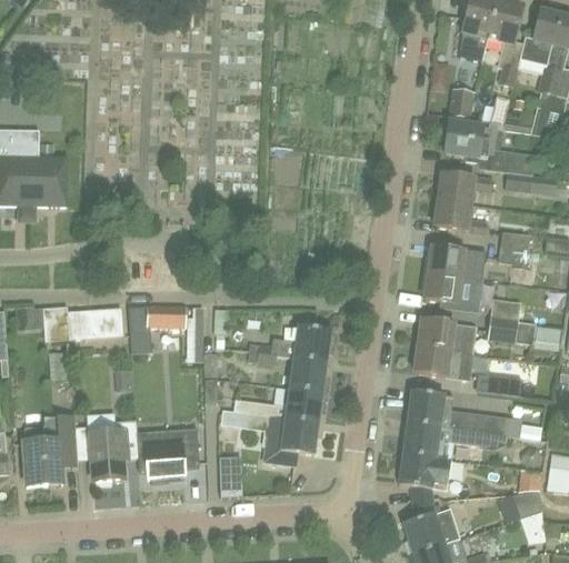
[(489,33),(497,0),(468,0),(460,31),(457,54),(481,61),(489,33)]
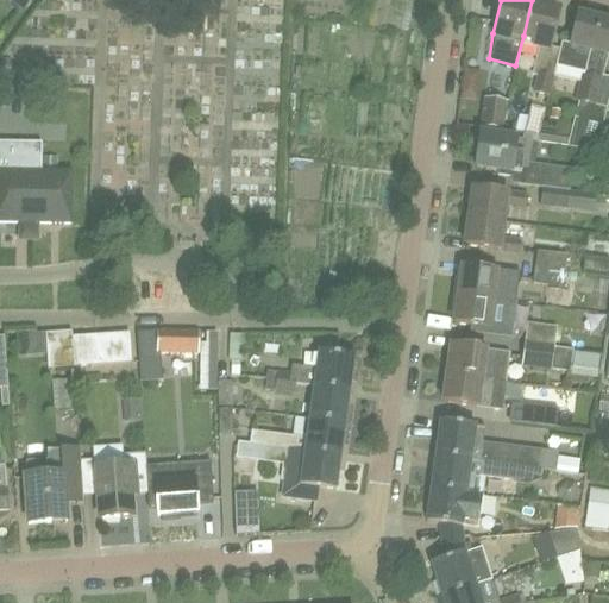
[(559,43),(551,41),(559,7),(532,0),(523,36),(533,38),(531,43),(537,44),(531,71),(535,73),(532,89),(548,94),(554,73),(553,73),(553,71),(556,63),(557,63),(563,39),(560,39),(559,43)]
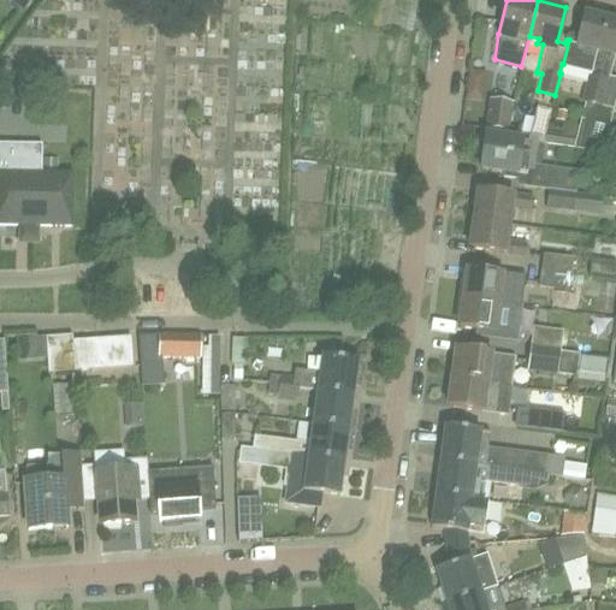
[(575,132),(548,129),(545,141),(603,149),(615,93),(615,75),(609,73),(615,43),(615,19),(584,12),(576,42),(569,40),(563,64),(562,64),(560,72),(585,78),(580,99),(584,99),(575,132)]
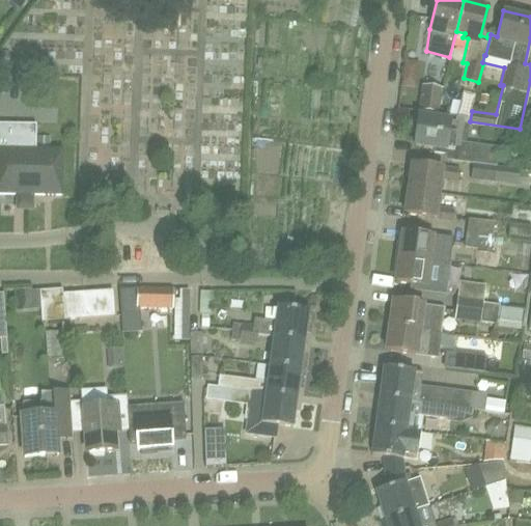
[(404,57),(401,80),(415,82),(419,59),(404,57)]
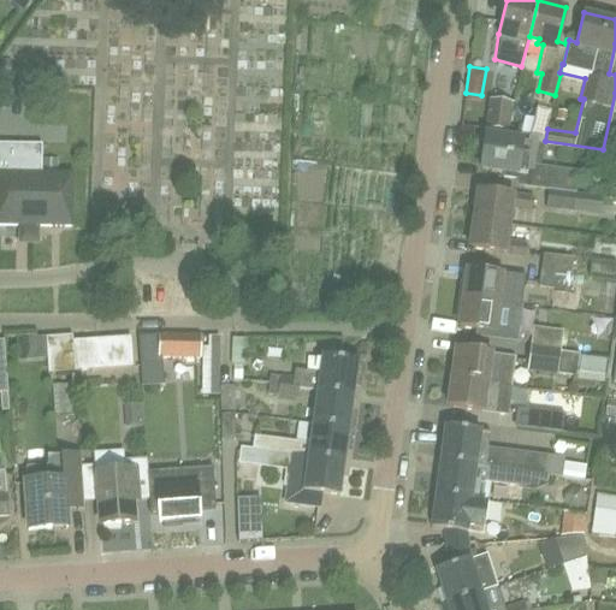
[(508,129),(522,130),(523,122),(509,119),(513,99),(487,95),(484,125),(508,129)]
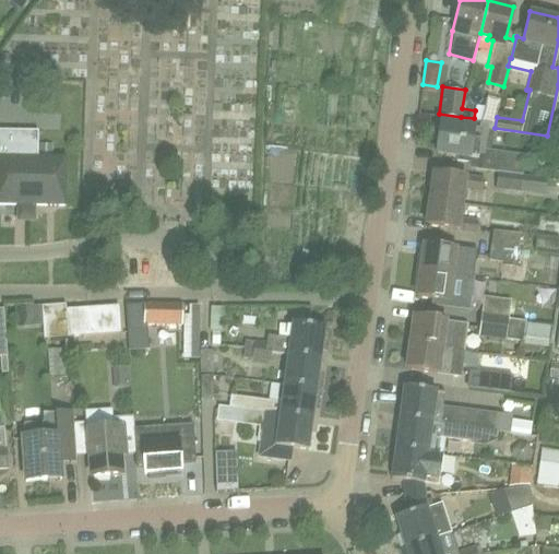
[(495,128),(497,117),(495,117),(494,124),(479,121),(478,126),(440,120),(436,150),(476,156),(475,165),(522,172),(524,153),(490,149),(494,128),(495,128)]
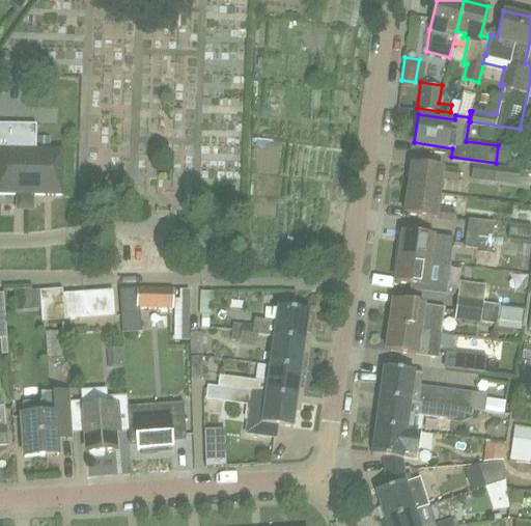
[(0,191),(16,192),(16,206),(20,206),(25,206),(34,208),(34,204),(34,192),(56,192),(60,192),(62,146),(35,146),(36,121),(0,119),(0,191)]
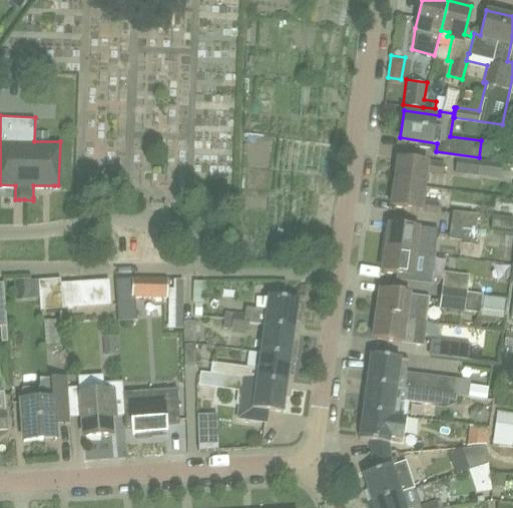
[(456,155),(454,169),(499,175),(501,159),(479,157),(436,151),(436,152),(456,155)]
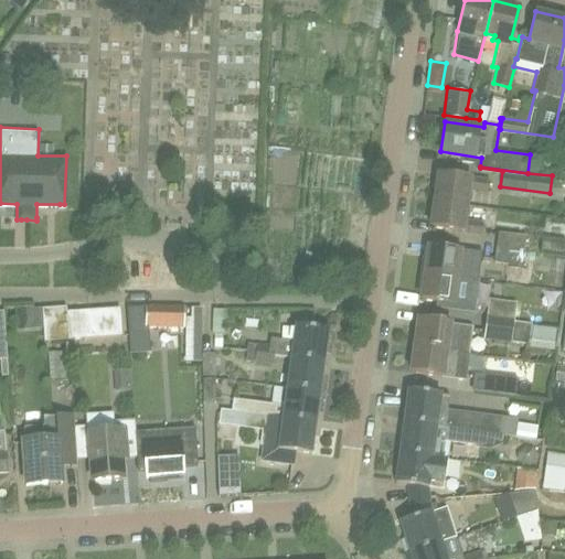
[(435,197),(466,202),(468,187),(487,190),(488,178),(469,174),(469,176),(438,172),(435,197)]
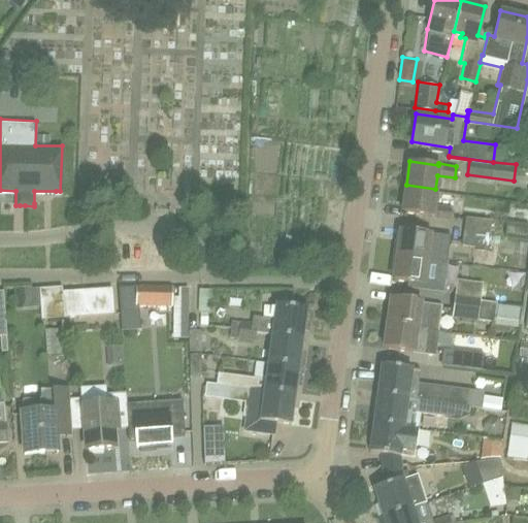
[(433,204),(435,189),(406,185),(402,210),(431,214),(431,216),(449,218),(451,206),(433,204)]
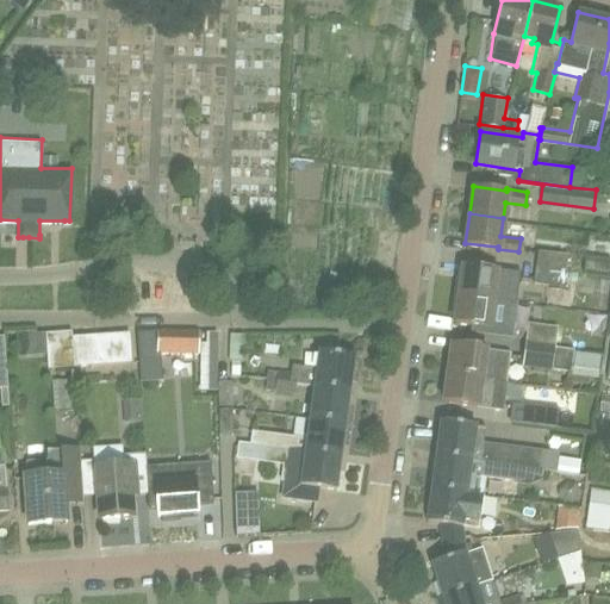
[(535,262),(565,267),(567,251),(536,248),(535,262)]
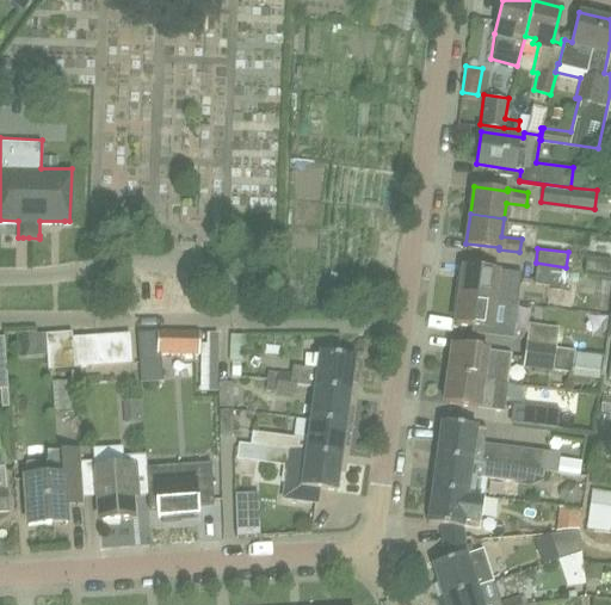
[(610,257),(585,253),(584,269),(609,272),(610,257)]
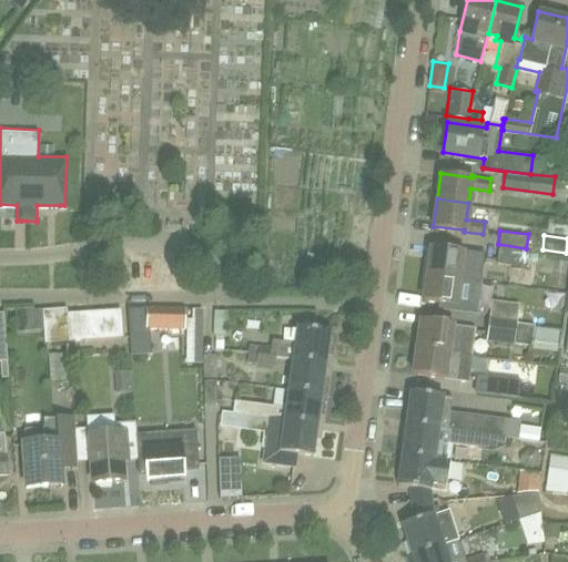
[(526,248),(498,244),(496,262),(524,266),(521,281),(527,282),(533,249),(526,248)]
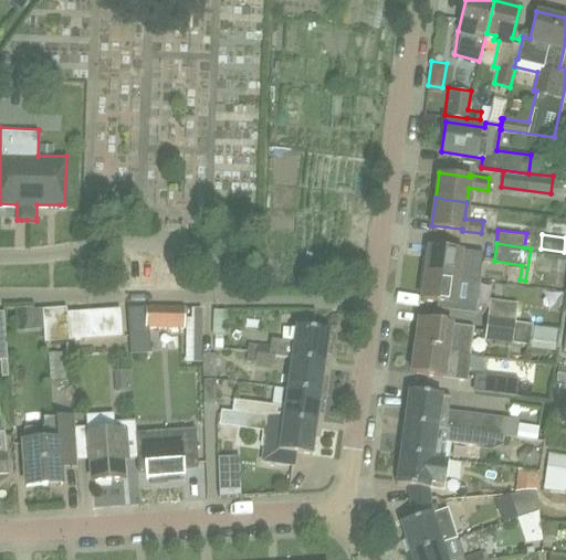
[(423,252),(420,270),(458,275),(478,277),(480,260),(482,251),(459,247),(459,249),(428,244),(428,252),(425,252),(423,252)]
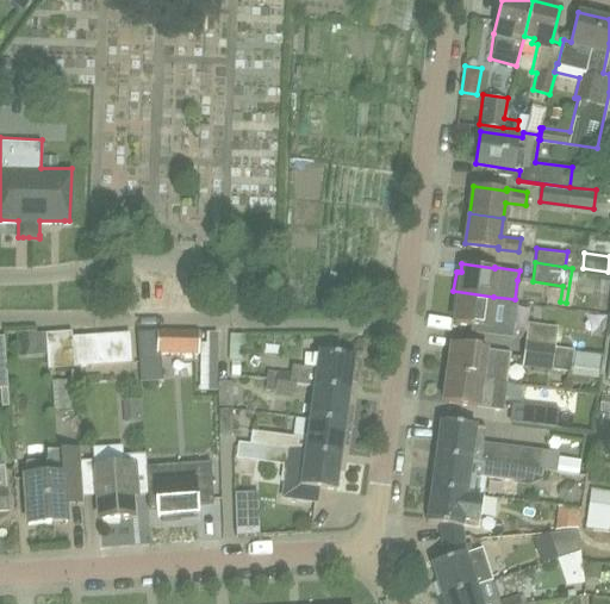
[(453,291),(450,311),(455,312),(454,319),(473,322),(472,330),(510,336),(511,328),(515,299),(493,297),(453,291)]
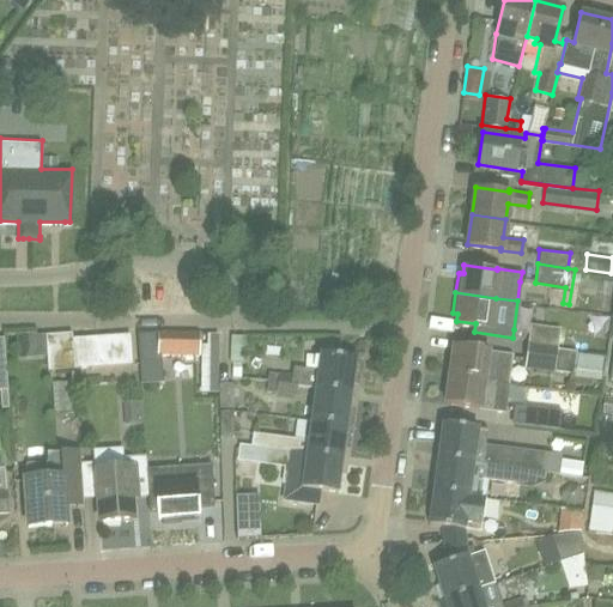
[(570,351),(570,348),(572,331),(559,329),(559,326),(530,322),(527,344),(570,351)]
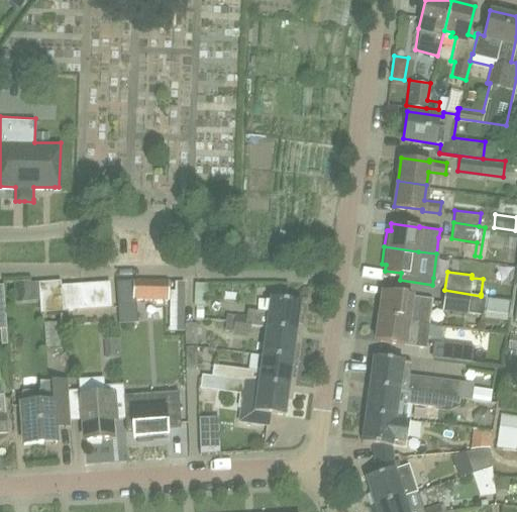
[(39,298),(38,280),(30,280),(30,278),(13,280),(14,300),(39,298)]
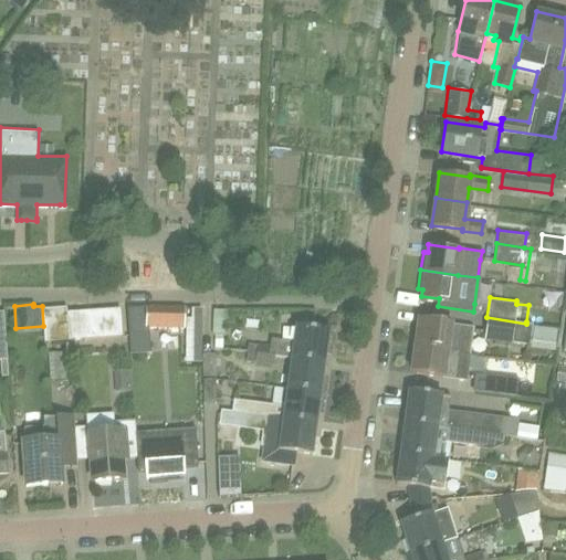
[(71,336),(69,310),(67,304),(42,306),(43,326),(44,338),(67,337),(71,336)]
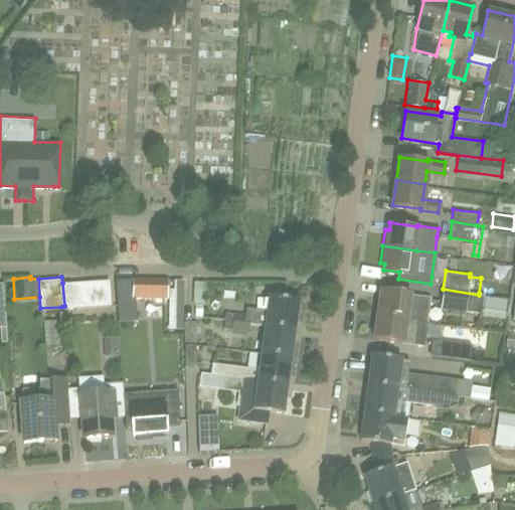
[(137,318),(135,296),(132,296),(133,277),(115,278),(117,302),(119,319),(137,318)]
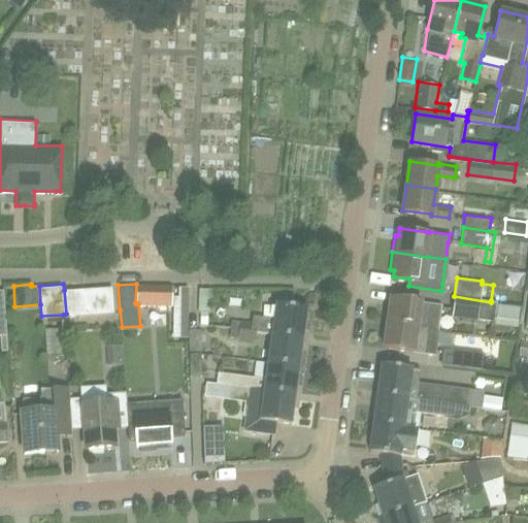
[(138,303),(172,304),(172,294),(172,285),(136,284),(135,303),(138,303)]
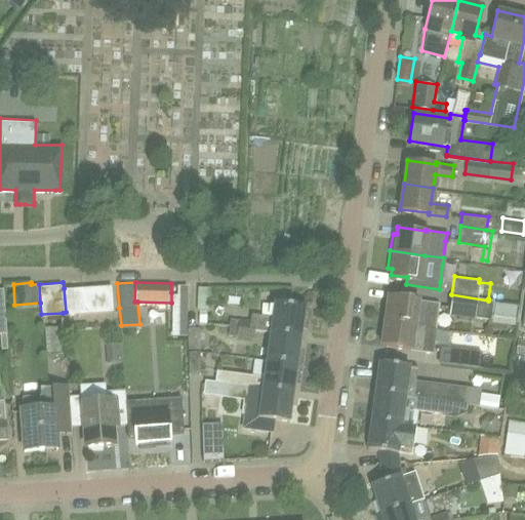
[(187,326),(187,283),(177,283),(177,292),(171,292),(171,303),(170,334),(187,334),(187,326)]
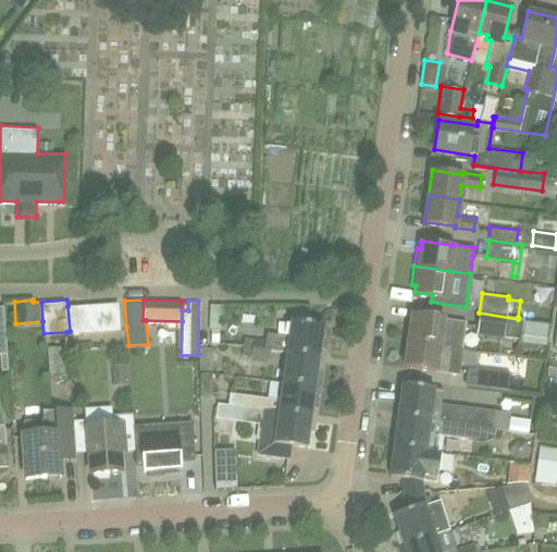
[(118,302),(67,306),(70,331),(120,328),(118,302)]
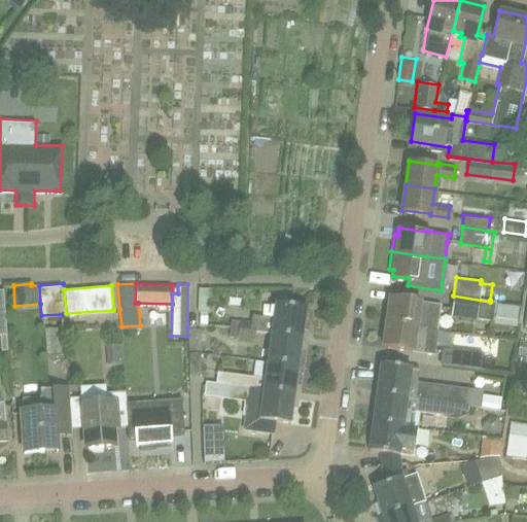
[(210,310),(211,286),(198,286),(198,309),(200,309),(207,309),(210,310)]
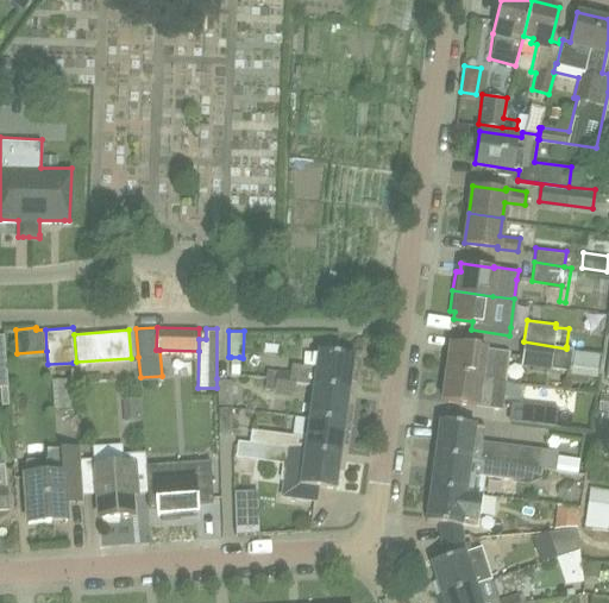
[(447,369),(482,374),(482,372),(502,376),(506,376),(509,347),(451,339),(447,369)]
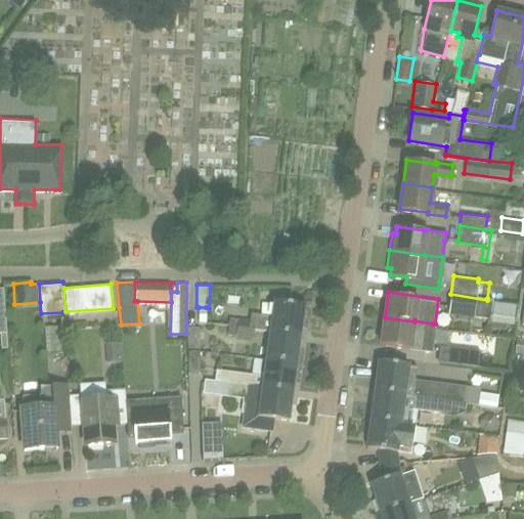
[(473,314),(489,317),(492,299),(487,298),(487,300),(450,294),(447,313),(473,317),(473,314)]
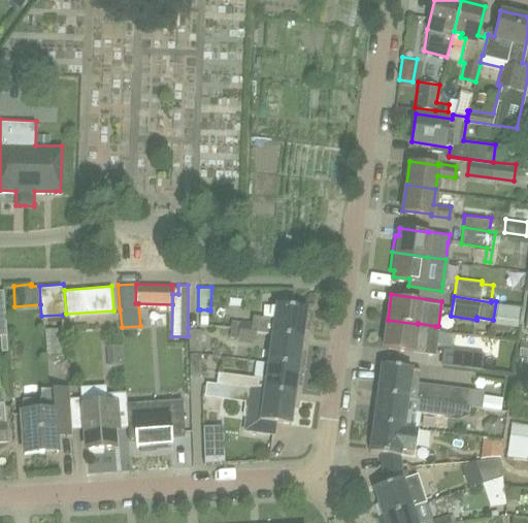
[(519,322),(521,302),(497,299),(495,319),(519,322)]
